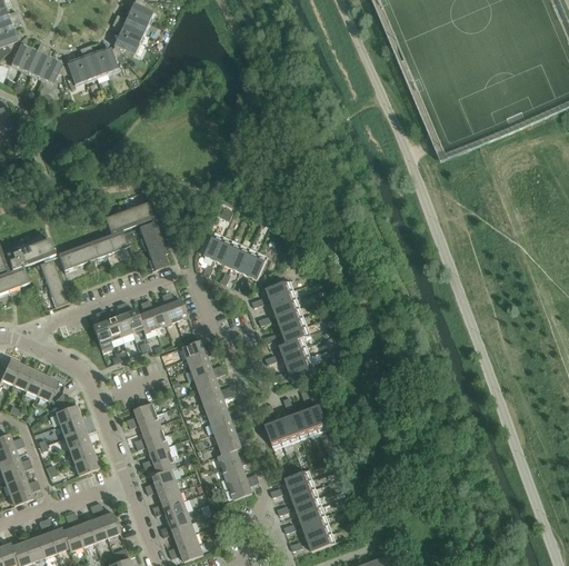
[(133,2),(128,12),(148,21),(152,11),(143,7),(143,0),(135,0),(133,2)]
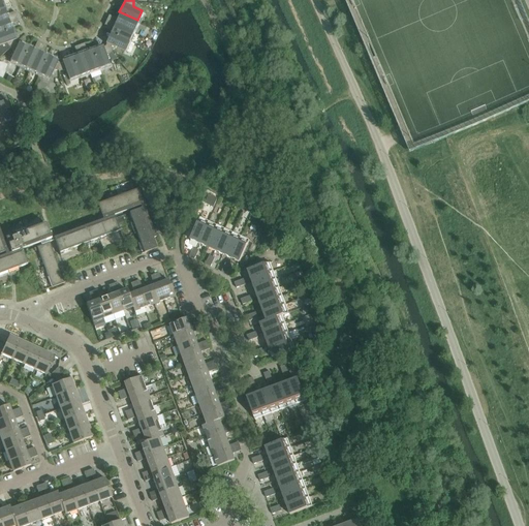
[(7,12),(5,7),(0,9),(0,20),(8,18),(17,14),(16,9),(7,12)]
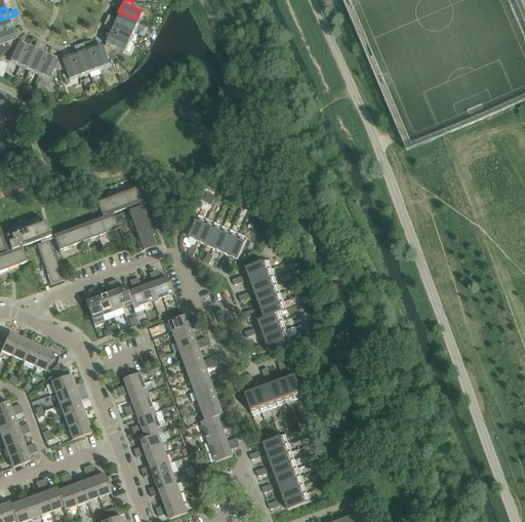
[(132,30),(136,19),(118,11),(116,16),(108,12),(106,17),(114,22),(132,30)]
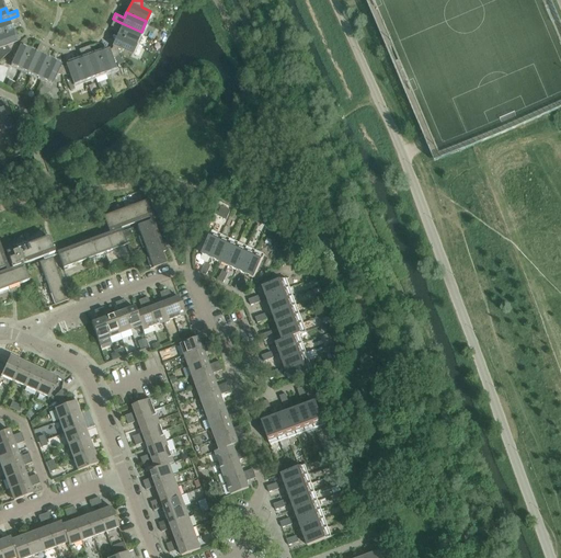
[(0,21),(0,34),(13,30),(11,24),(20,21),(18,15),(9,19),(0,21)]
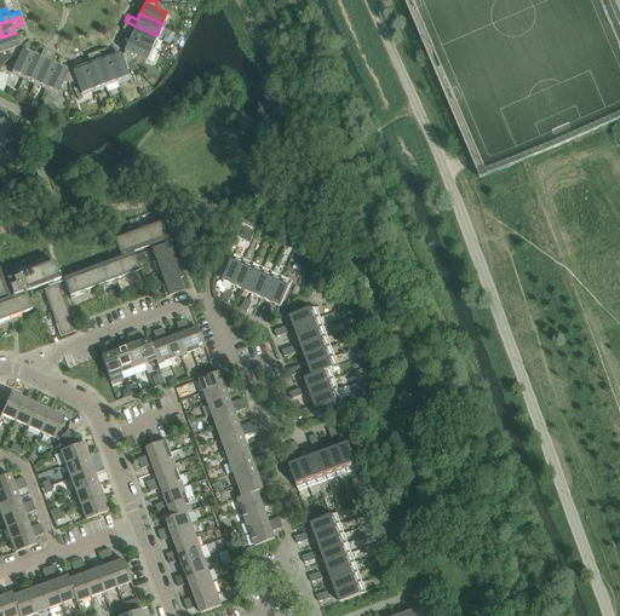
[(132,30),(130,36),(151,46),(156,35),(135,26),(125,21),(122,27),(132,30)]
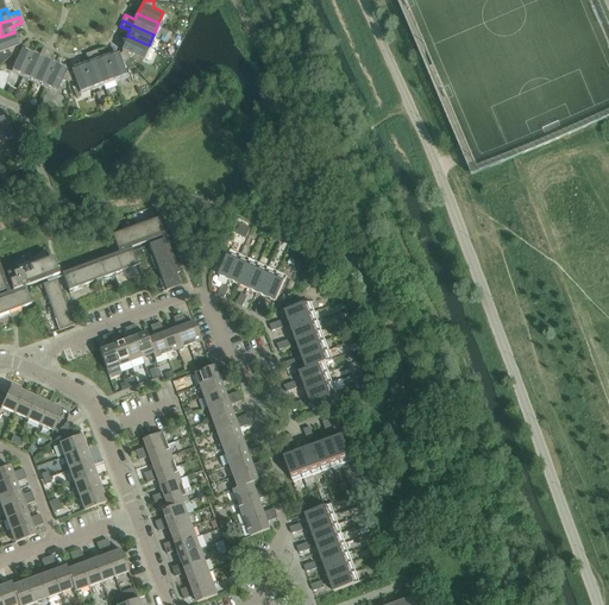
[(19,43),(14,32),(0,37),(0,63),(12,52),(19,46),(18,44),(19,43)]
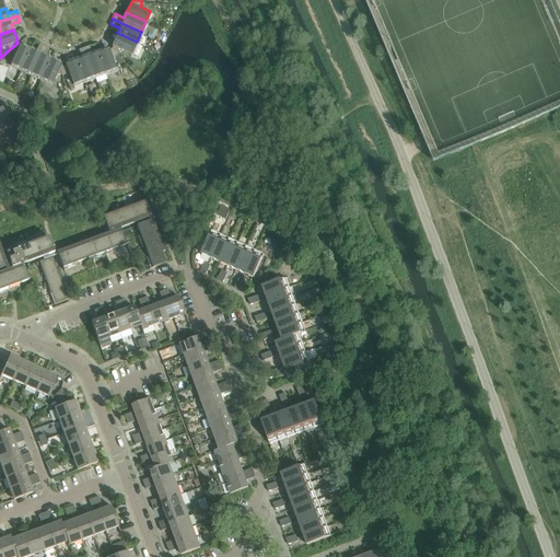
[(131,53),(137,42),(117,33),(112,44),(113,44),(112,46),(117,53),(121,48),(131,53)]
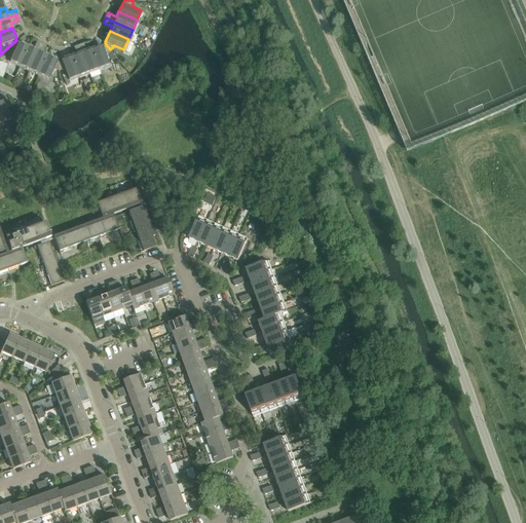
[(33,47),(29,45),(21,63),(30,68),(38,49),(42,41),(37,39),(33,47)]
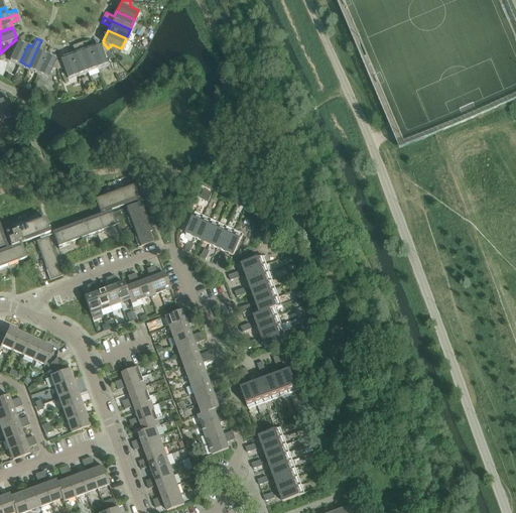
[(18,40),(16,39),(10,44),(14,48),(10,57),(20,61),(28,44),(18,39),(18,40)]
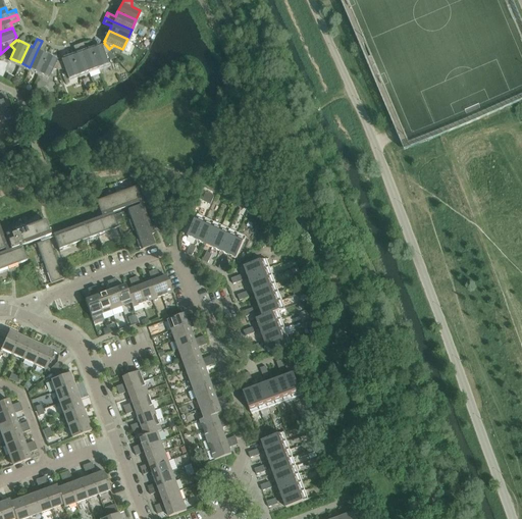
[(38,49),(30,67),(39,71),(47,54),(43,51),(46,43),(42,41),(38,49)]
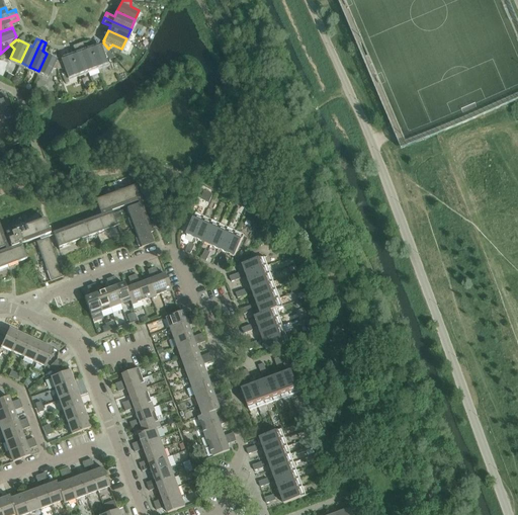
[(81,51),(88,69),(97,66),(90,47),(85,49),(82,40),(78,41),(81,51)]
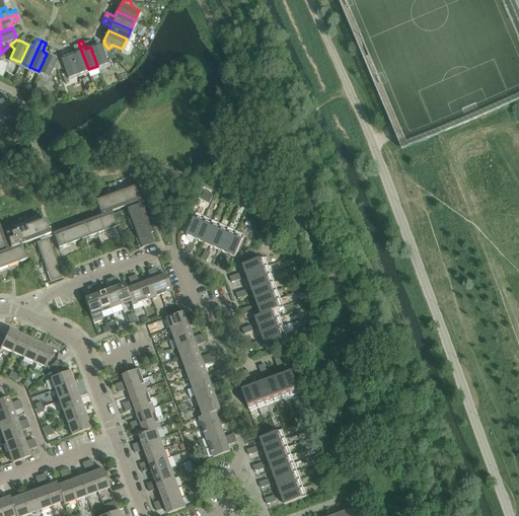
[(76,53),(71,54),(78,73),(88,69),(81,51),(78,42),(73,44),(76,53)]
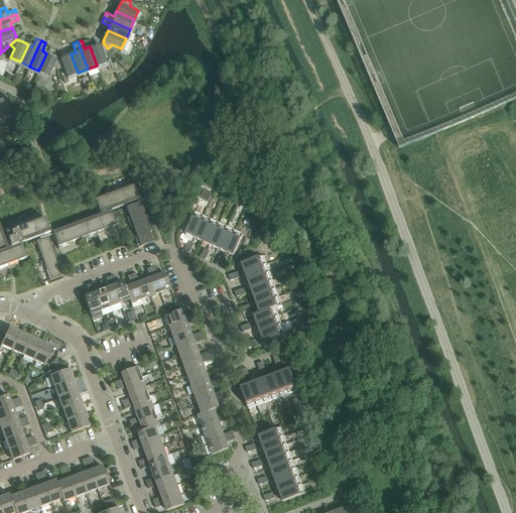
[(101,42),(90,46),(97,66),(107,61),(104,52),(108,48),(103,42),(101,43),(101,42)]
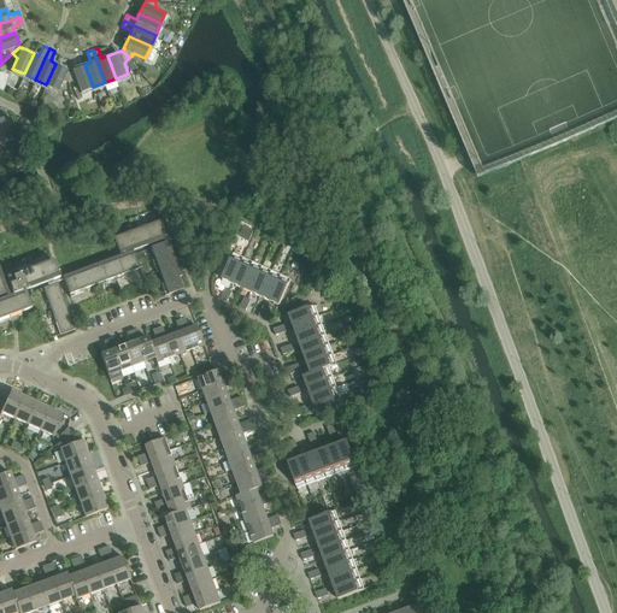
[(68,69),(56,64),(46,84),(58,90),(63,80),(70,80),(70,71),(68,70),(68,69)]
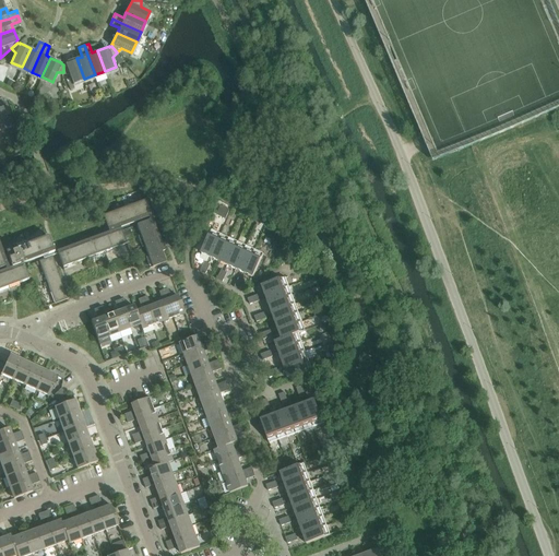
[(74,82),(84,79),(76,58),(67,62),(67,63),(63,64),(63,72),(70,72),(74,82)]
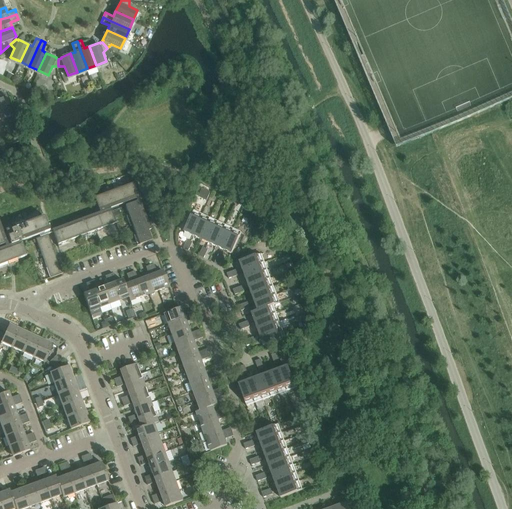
[(2,96),(0,97),(0,117),(9,114),(5,104),(10,102),(8,95),(3,97),(2,96)]
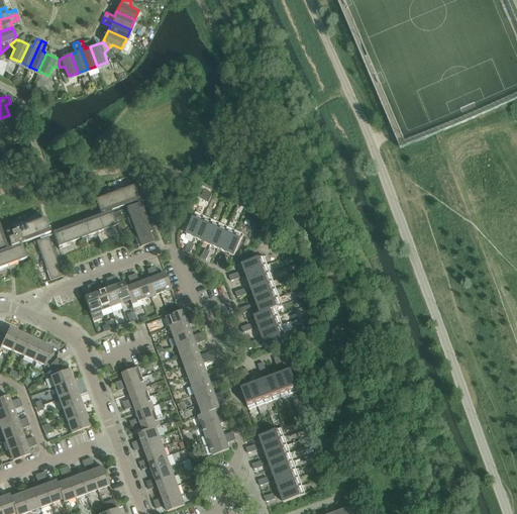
[(95,197),(100,210),(139,195),(134,183),(95,197)]
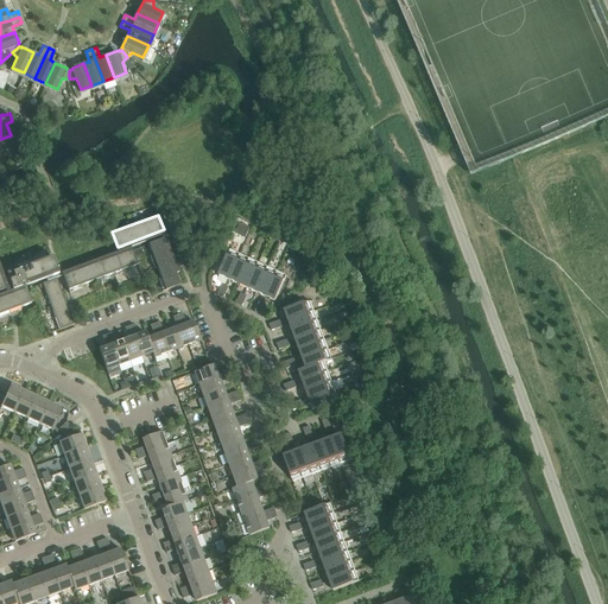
[(238,230),(247,234),(251,223),(240,221),(238,230)]
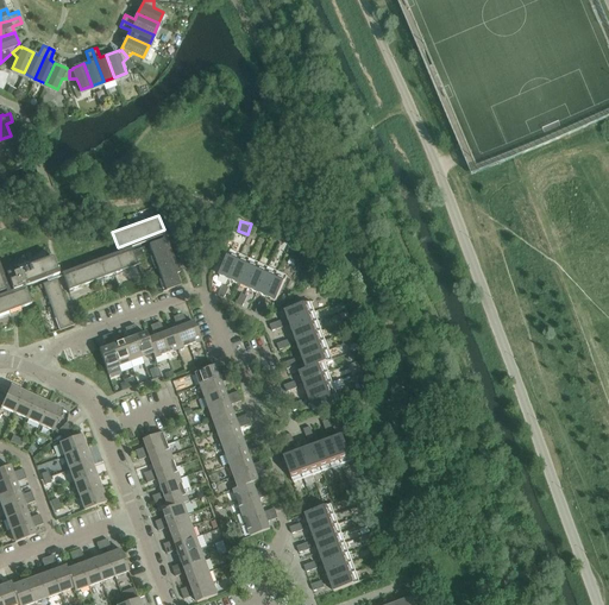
[(165,289),(181,283),(163,237),(149,241),(165,289)]
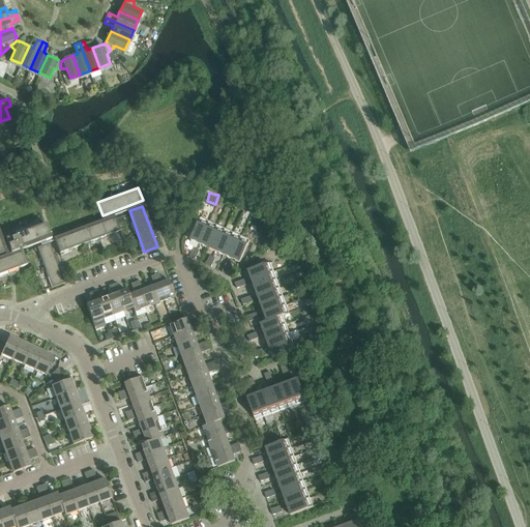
[(120,229),(115,215),(55,238),(59,252),(120,229)]
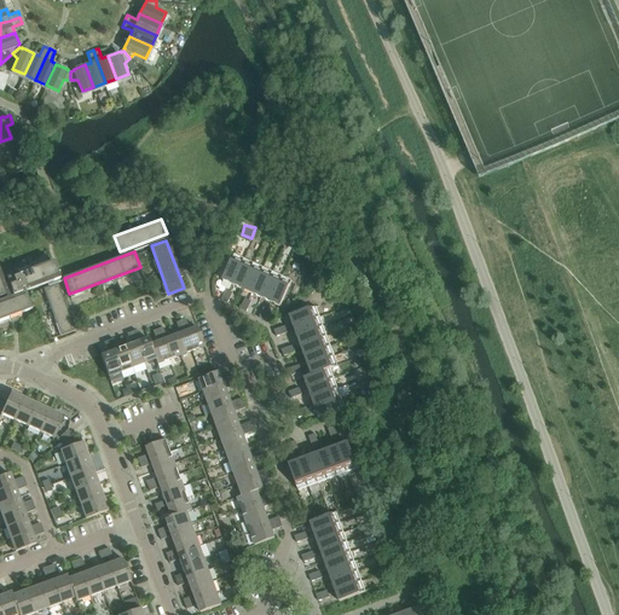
[(223,277),(233,282),(246,256),(235,251),(223,277)]
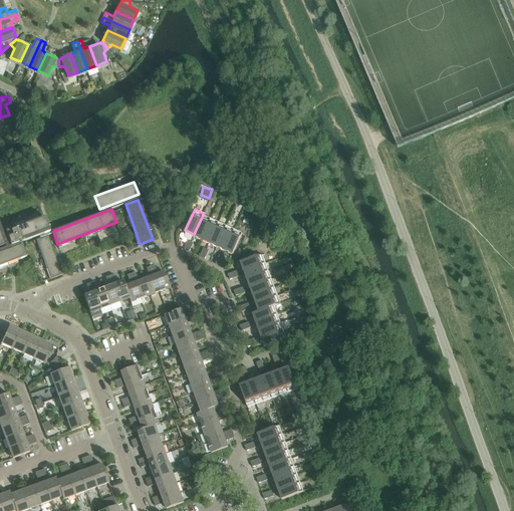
[(211,216),(204,213),(194,234),(201,237),(211,216)]
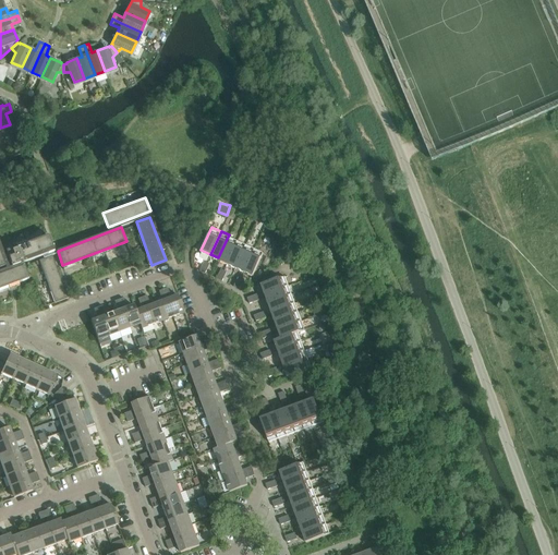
[(53,246),(48,233),(5,250),(10,263),(53,246)]
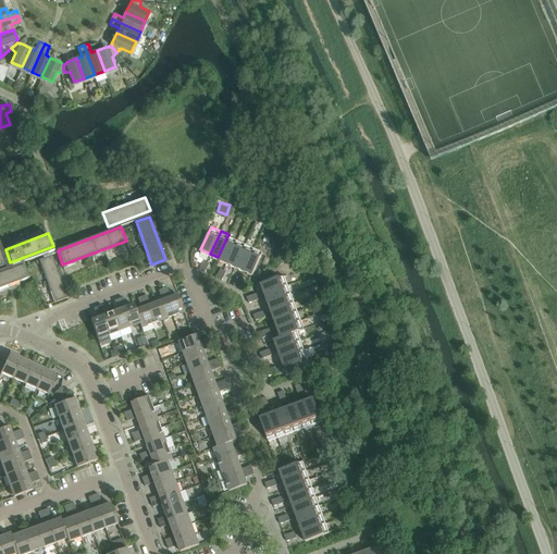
[(218,257),(226,261),(237,238),(229,234),(218,257)]
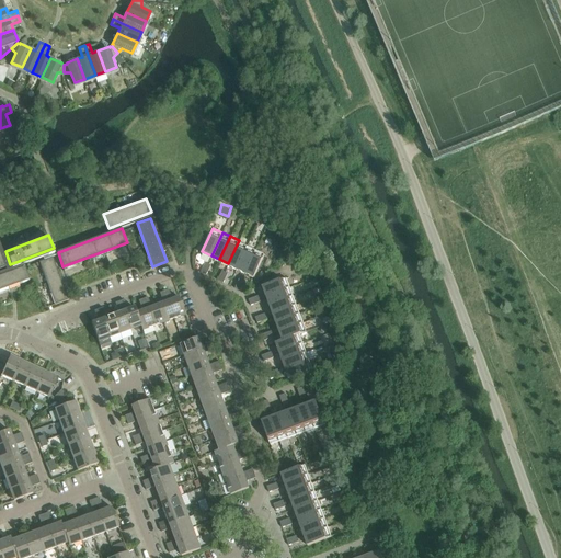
[(228,263),(237,268),(248,245),(239,240),(228,263)]
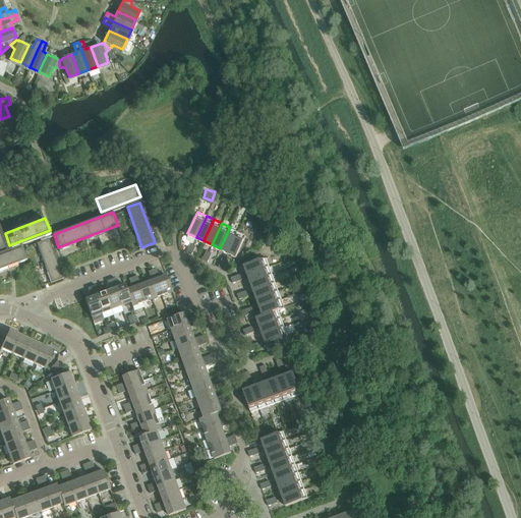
[(220,248),(228,251),(238,230),(230,227),(220,248)]
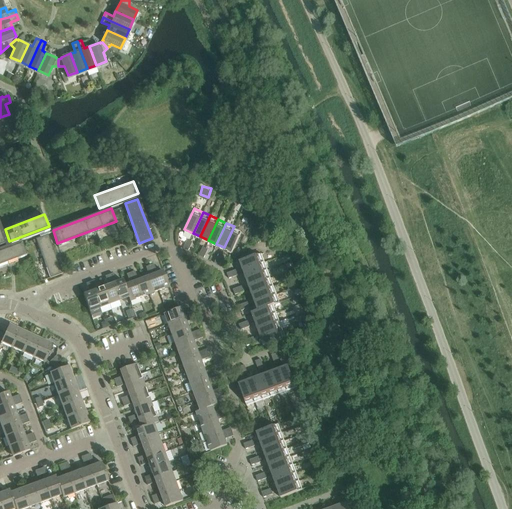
[(242,230),(234,226),(224,247),(232,251),(242,230)]
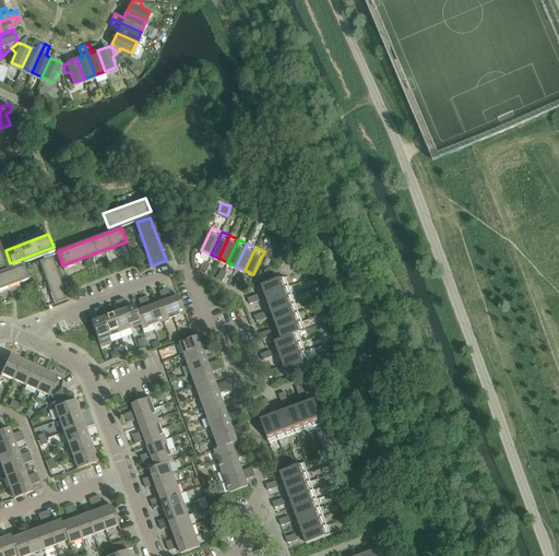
[(68,296),(54,257),(52,253),(39,259),(55,302),(68,296)]
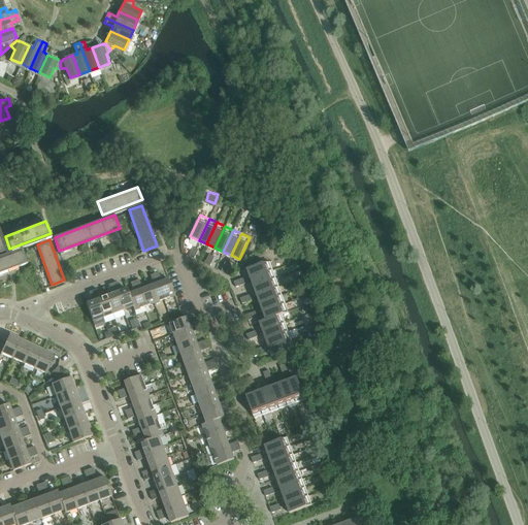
[(27,262),(23,250),(0,257),(0,271),(15,266),(27,262)]
